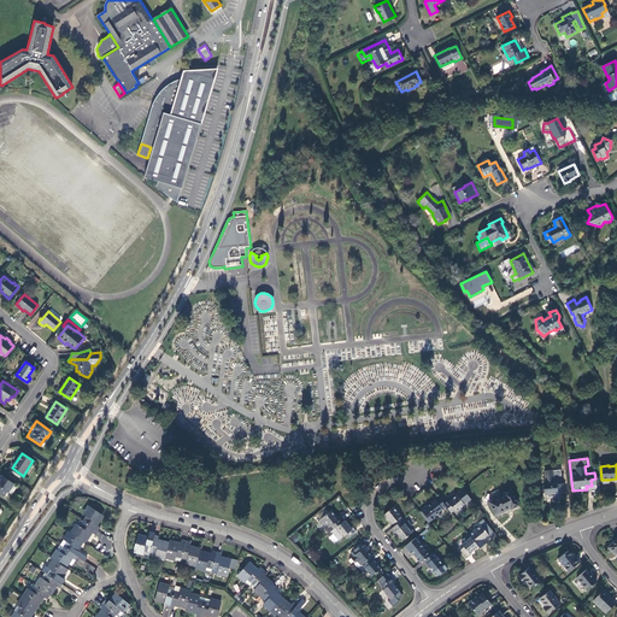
[(552,469),(544,470),(545,480),(546,480),(546,483),(544,483),(545,488),(544,488),(544,495),(551,494),(552,500),(553,501),(557,501),(558,499),(557,498),(562,498),(562,491),(563,491),(562,477),(560,477),(559,469),(552,470),(552,469)]
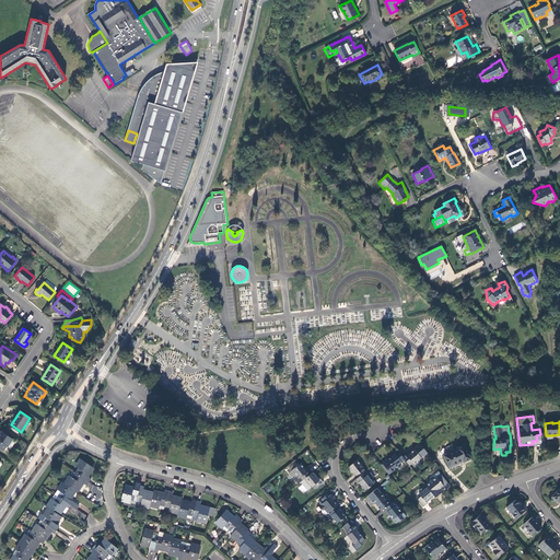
[(13,440),(1,432),(0,433),(0,448),(3,451),(8,446),(12,441),(13,440)]
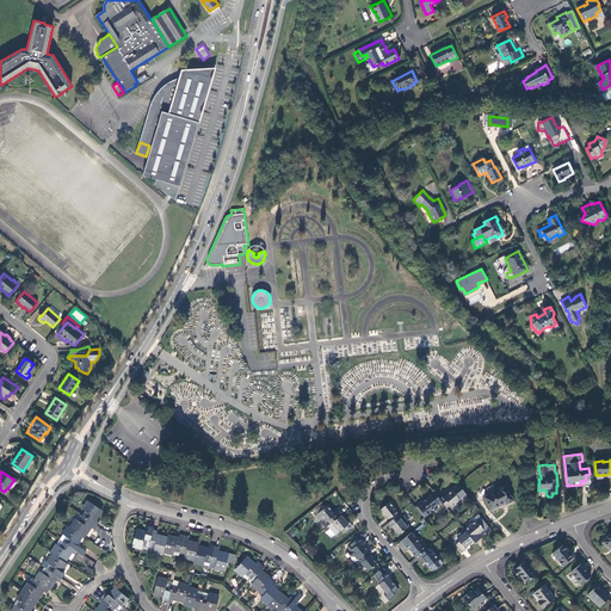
[(581,485),(591,483),(590,474),(585,475),(586,481),(580,481),(581,485)]
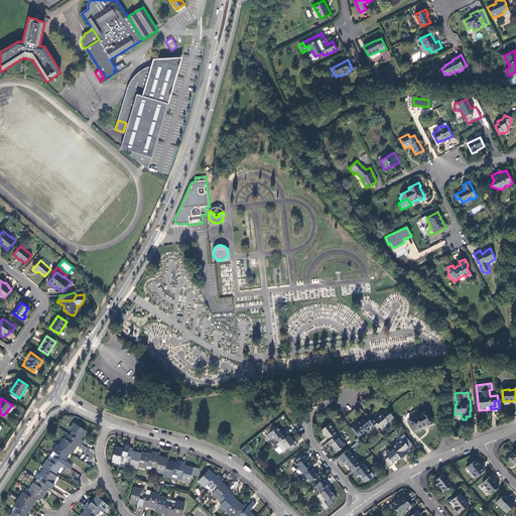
[(373,418),(370,421),(372,423),(377,428),(379,426),(380,427),(393,417),(386,408),(381,412),(381,414),(374,419),(373,418)]
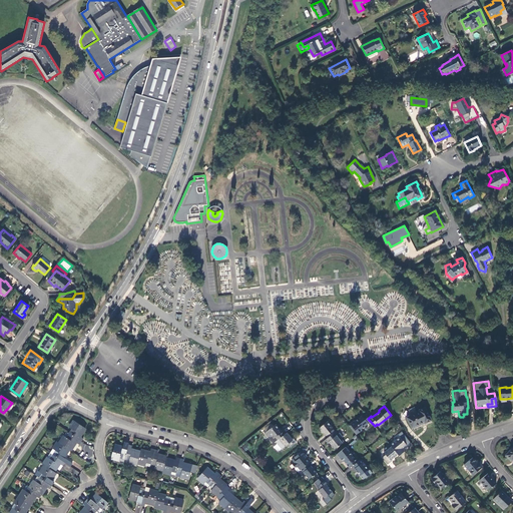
[(407,417),(412,429),(425,423),(431,420),(425,408),(419,410),(419,411),(407,417)]
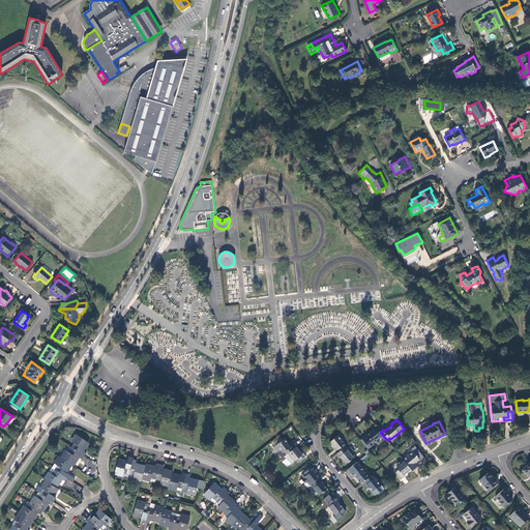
[(373,443),(382,435),(380,433),(376,428),(366,435),(365,434),(361,437),(361,439),(367,447),(370,447),(374,444),(373,443)]
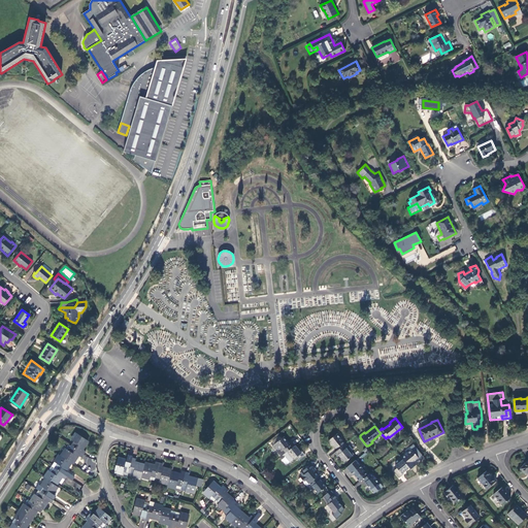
[(74,442),(72,447),(84,455),(86,452),(83,450),(88,441),(76,433),(71,440),(74,442)]
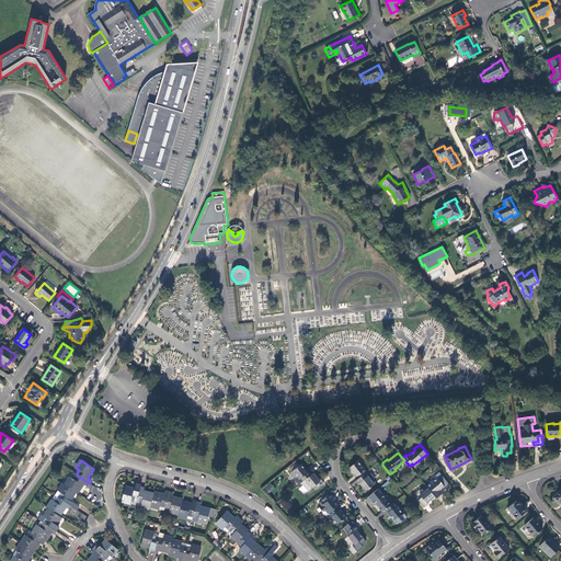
[(348,468),(357,479),(366,472),(357,461),(348,468)]
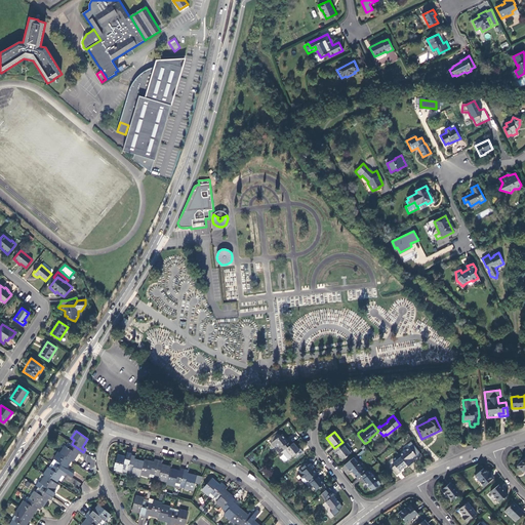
[(281,448),(283,450),(291,444),(288,441),(287,442),(281,435),(271,443),(275,448),(277,446),(279,448),(281,448)]
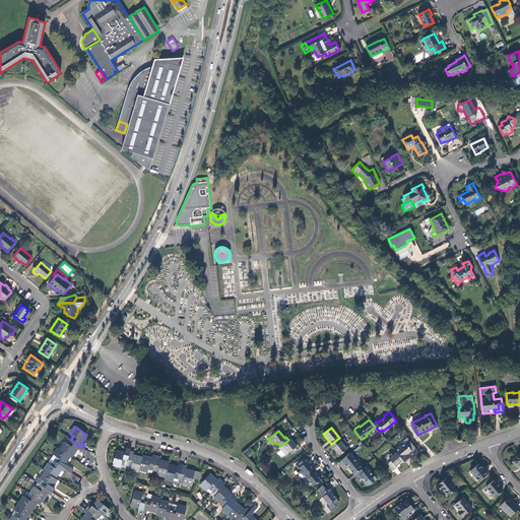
[(354,431),(353,432),(361,441),(363,439),(361,439),(354,431)]
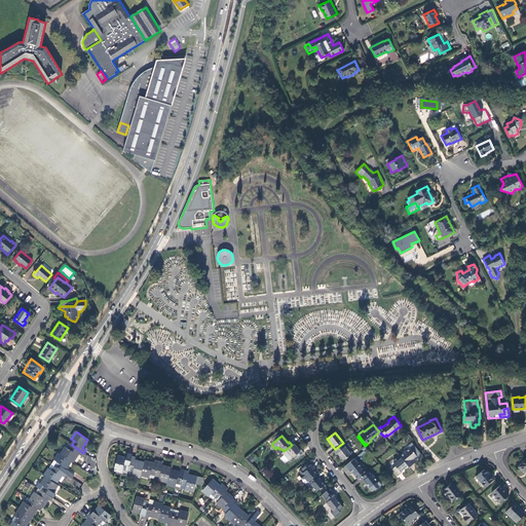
[(345,446),(343,442),(343,443),(335,449),(332,451),(335,455),(337,454),(342,460),(351,453),(349,450),(347,451),(344,447),(345,446)]
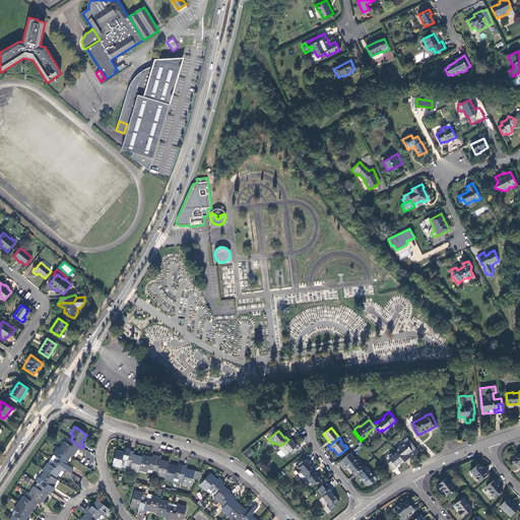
[(296,445),(290,438),(288,440),(280,446),(278,447),(285,455),(290,451),(293,453),(300,448),(297,444),(296,445)]
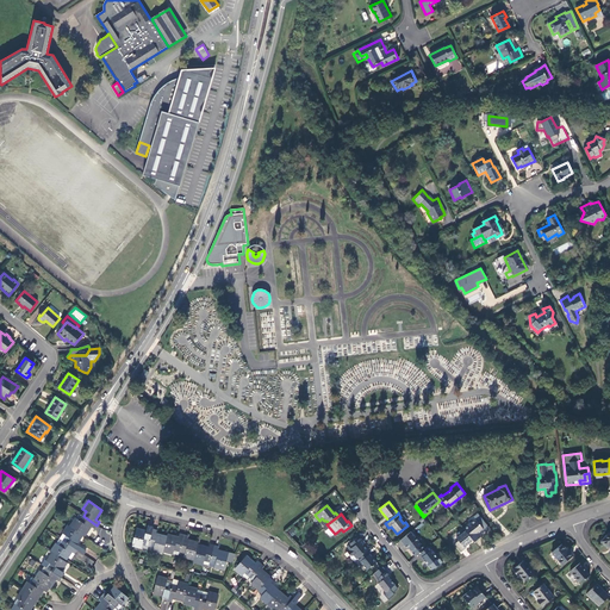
[(76,518),(70,528),(82,535),(83,536),(91,527),(94,529),(97,526),(83,516),(80,521),(76,518)]
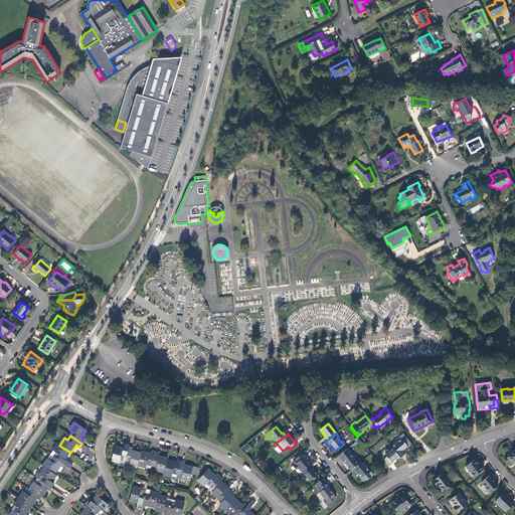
[(401,439),(391,447),(397,455),(407,447),(401,439)]
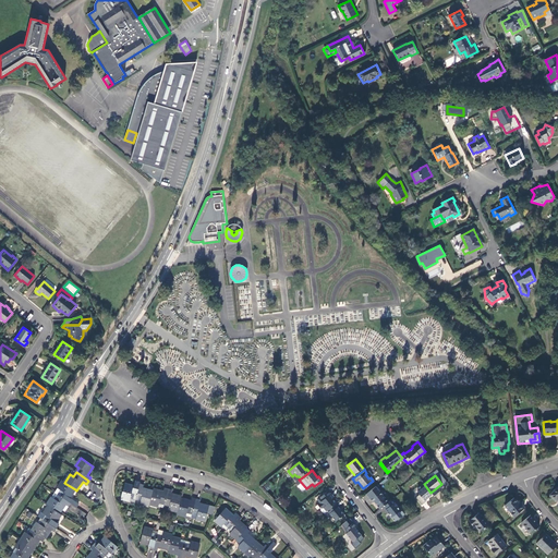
[(131,497),(135,498),(140,484),(140,482),(136,481),(135,487),(133,486),(124,484),(121,498),(130,501),(131,497)]
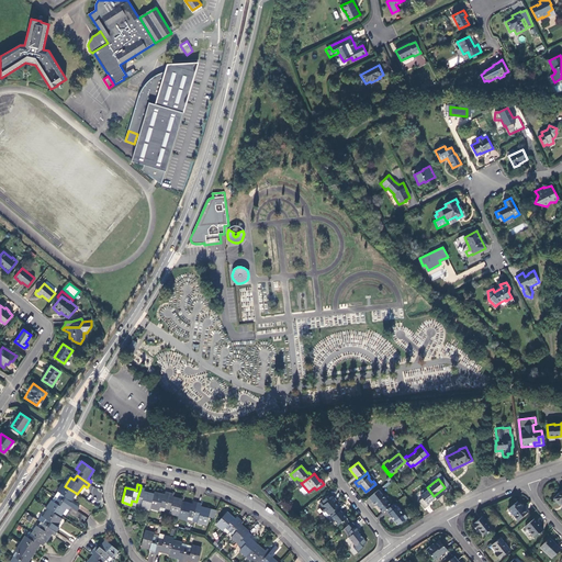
[(70,502),(76,493),(65,486),(64,485),(58,492),(62,494),(58,499),(71,507),(77,512),(79,508),(70,502)]
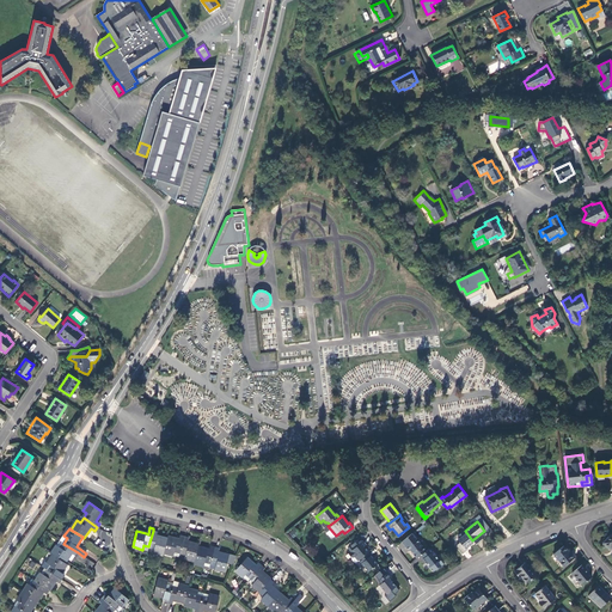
[(153,552),(164,555),(164,552),(167,539),(157,537),(158,532),(153,531),(148,546),(154,548),(153,552)]
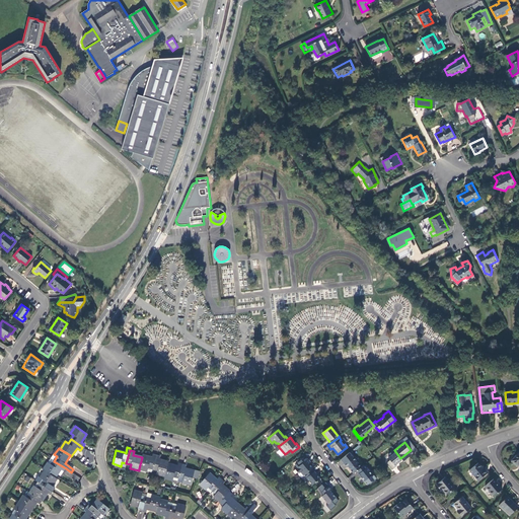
[(395,465),(401,460),(400,458),(394,450),(390,452),(392,454),(387,458),(389,460),(387,462),(392,469),(396,466),(395,465)]
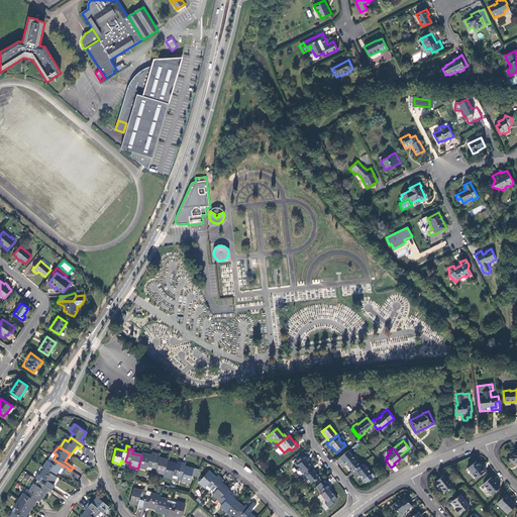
[(147,466),(152,467),(156,453),(152,452),(151,456),(141,454),(141,455),(138,467),(146,470),(147,466)]
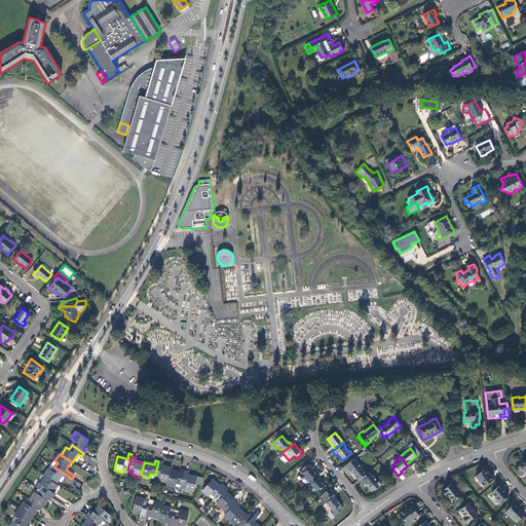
[(159,480),(167,482),(171,471),(171,468),(161,466),(162,462),(158,461),(155,475),(160,477),(159,480)]
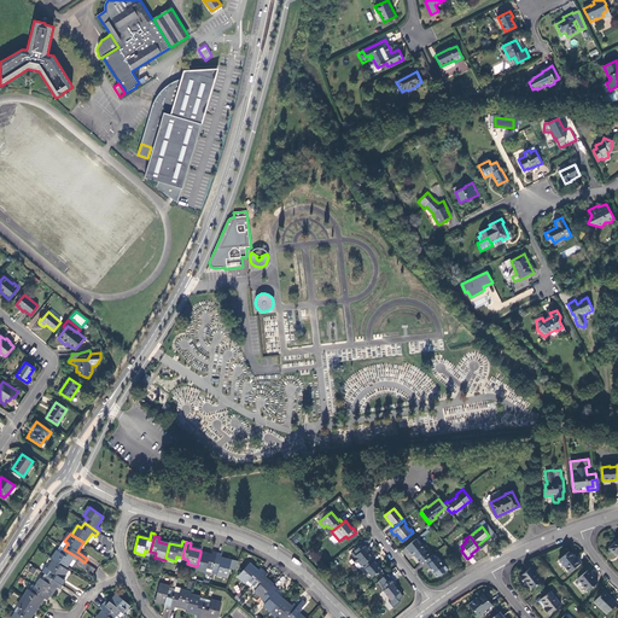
[(357,563),(361,566),(362,566),(371,558),(375,555),(371,549),(369,551),(367,552),(365,549),(366,548),(363,544),(351,554),(354,557),(351,559),(355,563),(357,564),(357,563)]
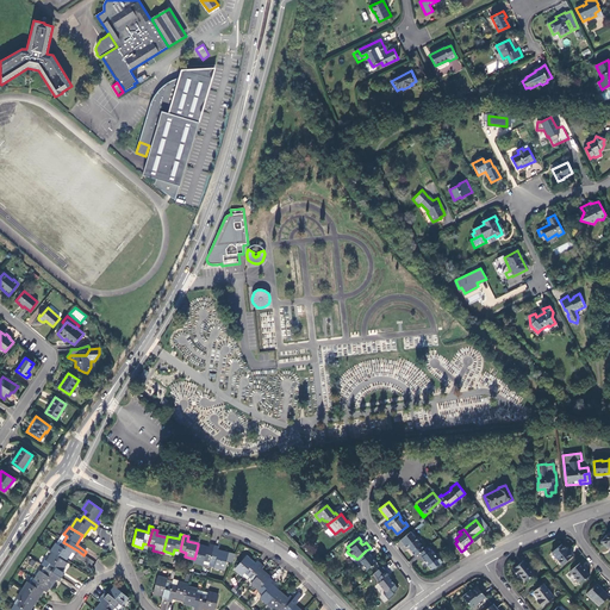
[(408,548),(415,556),(418,554),(424,549),(417,541),(416,542),(414,539),(404,546),(406,549),(408,548)]
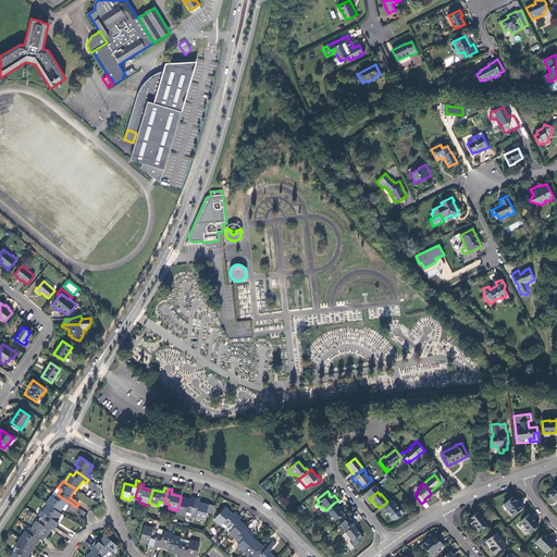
[(69,506),(71,503),(58,495),(54,499),(51,497),(47,505),(48,506),(59,512),(62,509),(65,504),(69,506)]
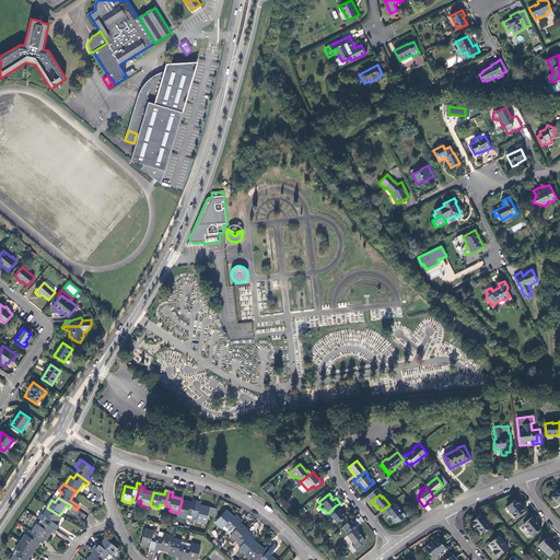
[(197,501),(193,500),(191,503),(182,501),(178,513),(177,515),(191,518),(193,515),(196,501),(197,501)]
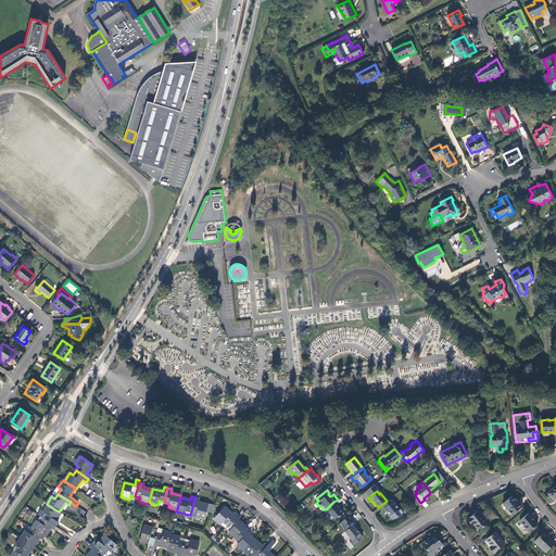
[(512,515),(522,506),(518,502),(517,502),(512,496),(503,504),(512,515)]
